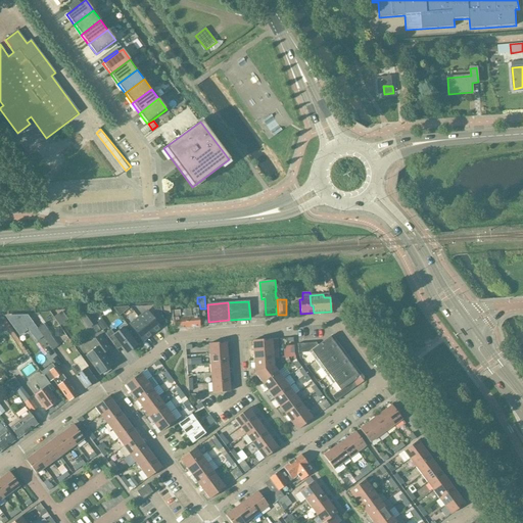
[(159,305),(152,306),(158,315),(161,313),(159,305)]
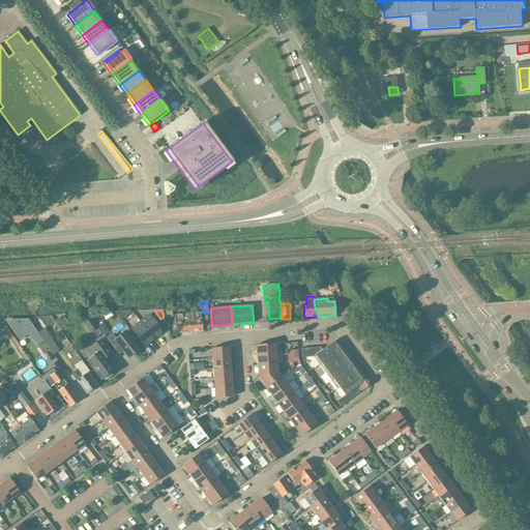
[(129,312),(115,313),(121,320),(130,313),(129,312)]
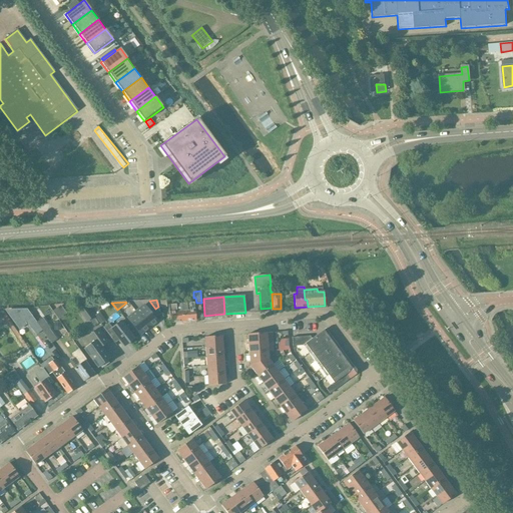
[(186,304),(181,304),(182,312),(182,321),(184,321),(185,322),(189,321),(189,320),(195,320),(194,303),(186,304)]
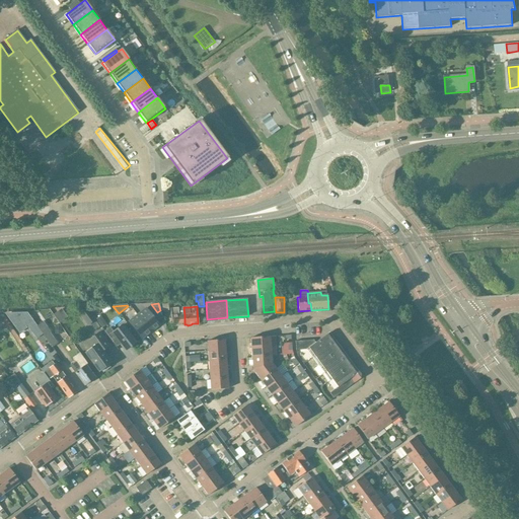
[(178,308),(170,308),(172,325),(178,325),(178,326),(183,325),(182,324),(184,324),(184,315),(183,307),(178,308)]
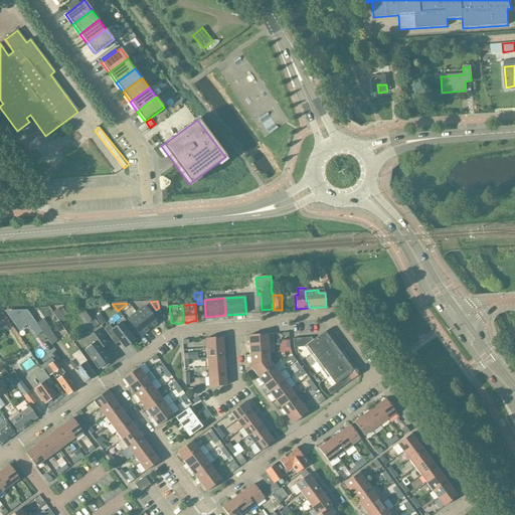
[(62,307),(55,313),(60,319),(67,313),(62,307)]
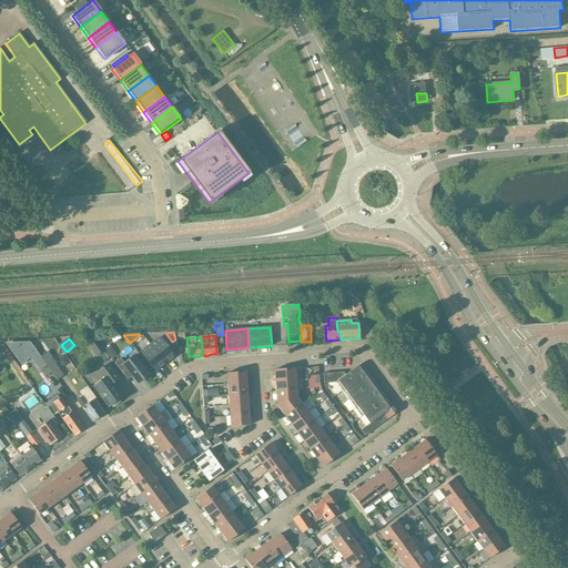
[(94,338),(87,344),(95,356),(104,351),(94,338)]
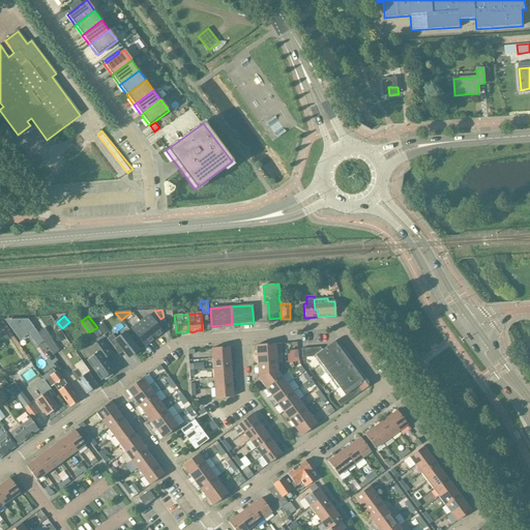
[(149,316),(141,322),(153,339),(162,332),(149,316)]
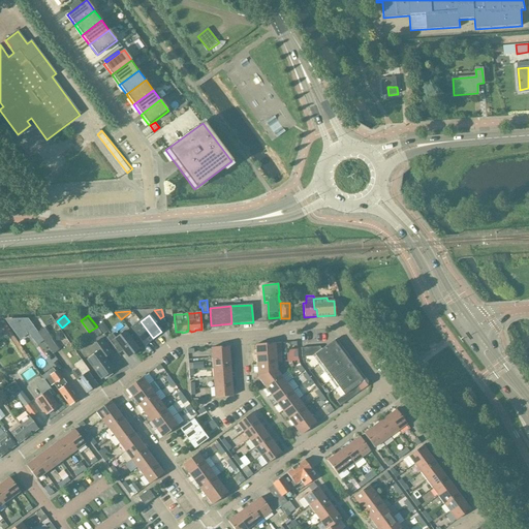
[(5,319),(5,320),(20,341),(28,335),(26,333),(34,328),(28,318),(5,319)]
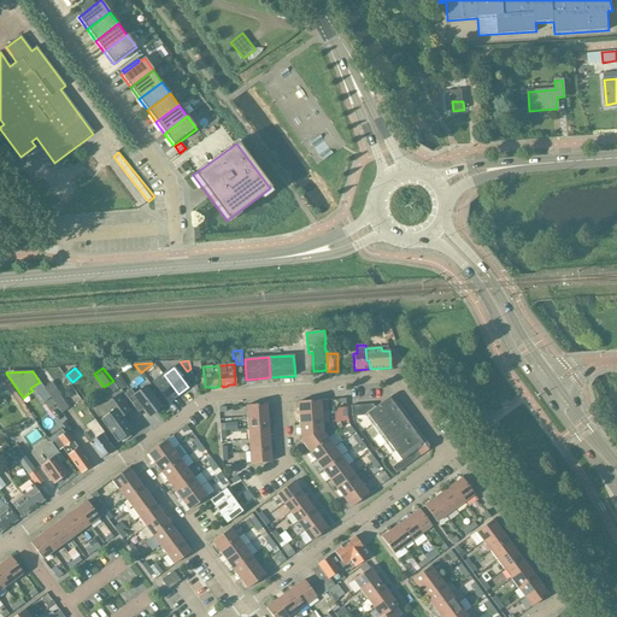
[(178,394),(164,375),(153,383),(168,403),(178,394)]
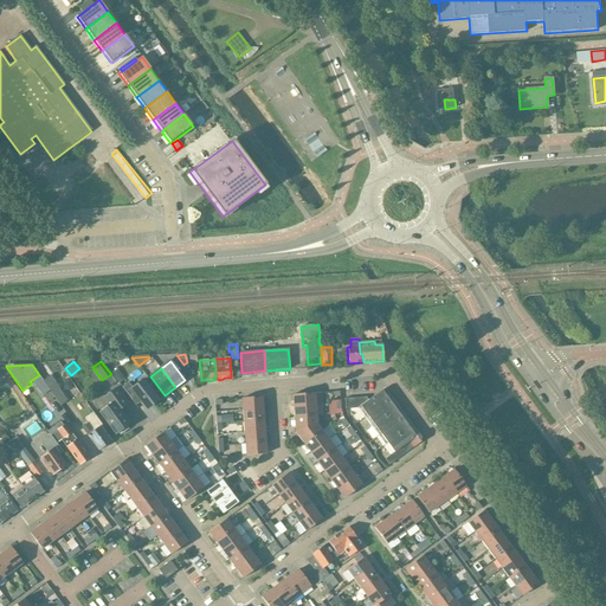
[(118,382),(124,379),(117,369),(113,373),(118,382)]
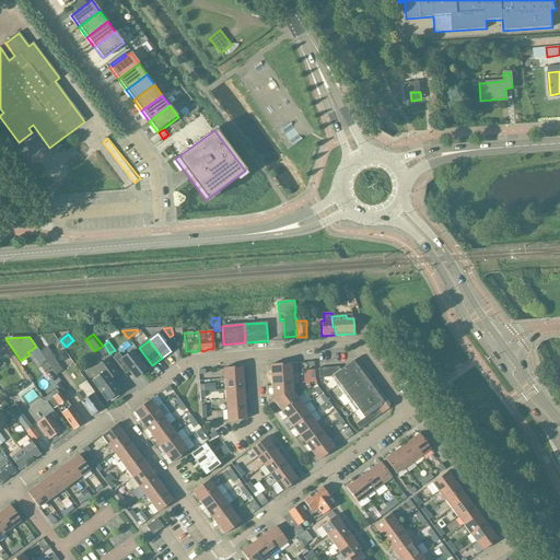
[(46,348),(41,352),(57,375),(61,371),(54,360),(55,359),(46,348)]
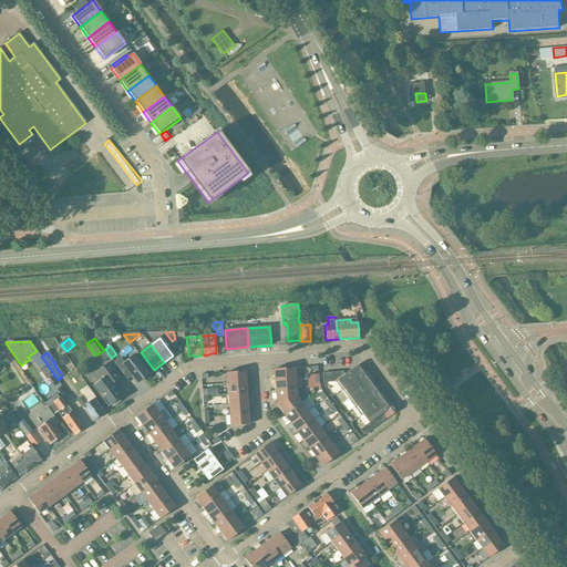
[(120,359),(114,362),(124,374),(129,371),(137,383),(148,374),(133,356),(123,363),(120,359)]
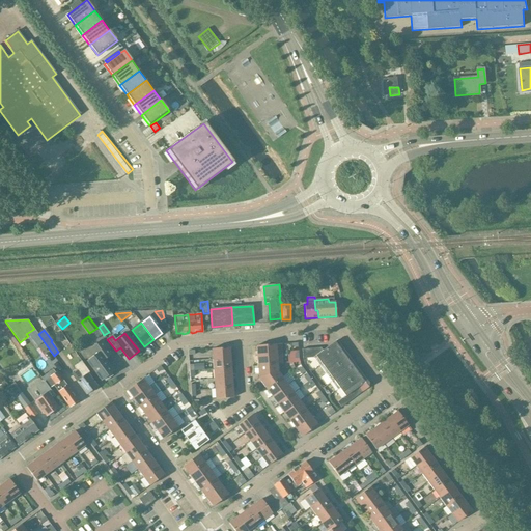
[(86,361),(101,381),(104,380),(105,381),(112,375),(111,373),(114,372),(105,360),(112,354),(102,340),(89,348),(94,355),(86,361)]
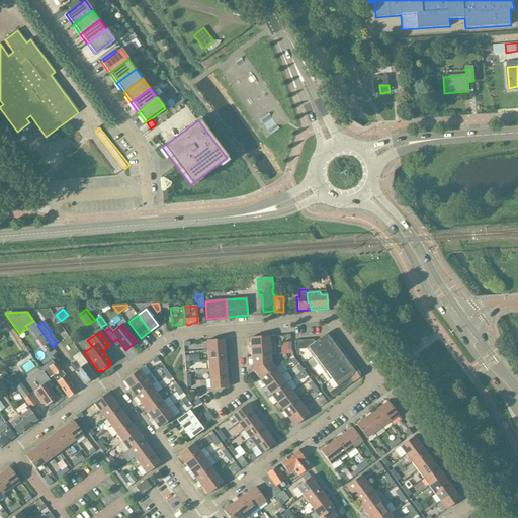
[(314,356),(333,342),(327,334),(315,342),(313,339),(294,341),(295,350),(306,349),(309,348),(314,356)]
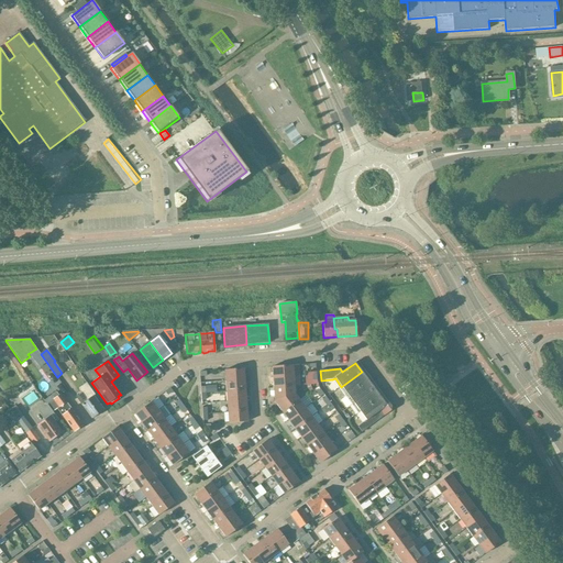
[(293,365),(272,367),(273,378),(293,376),(293,365)]
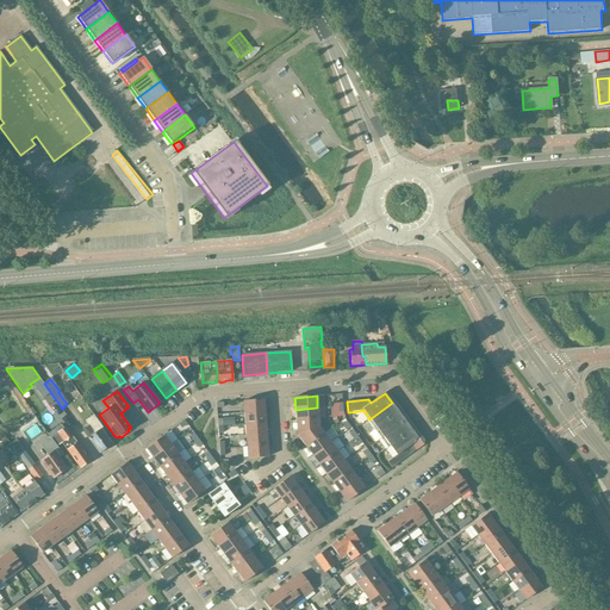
[(243,402),(244,414),(265,411),(263,399),(243,402)]
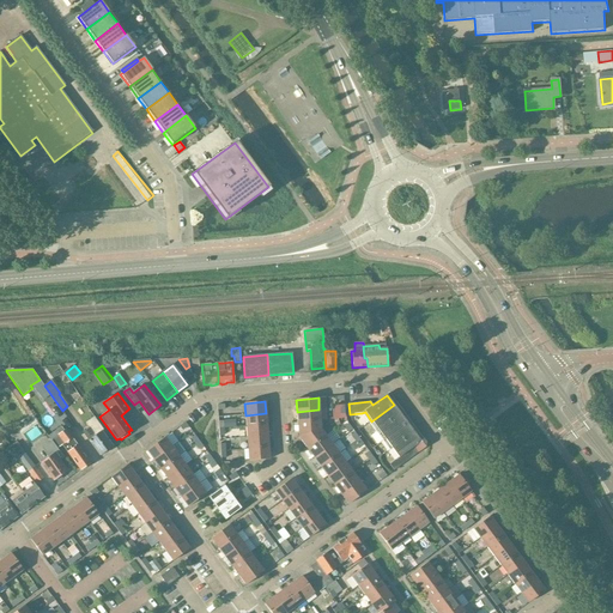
[(371,422),(378,431),(401,414),(394,405),(371,422)]
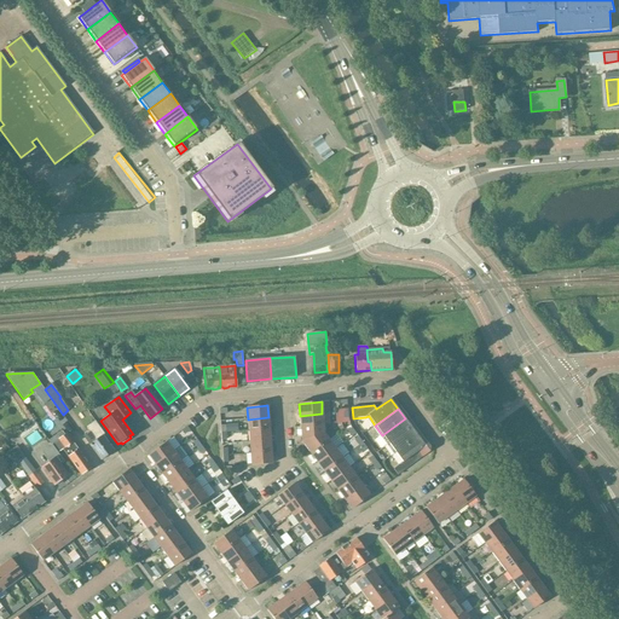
[(322,414),(300,416),(300,427),(323,426),(330,424),(329,414),(322,414)]
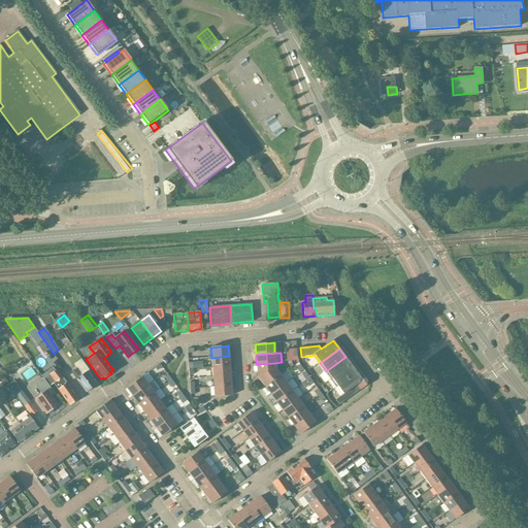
[(229,366),(229,356),(211,358),(212,367),(229,366)]
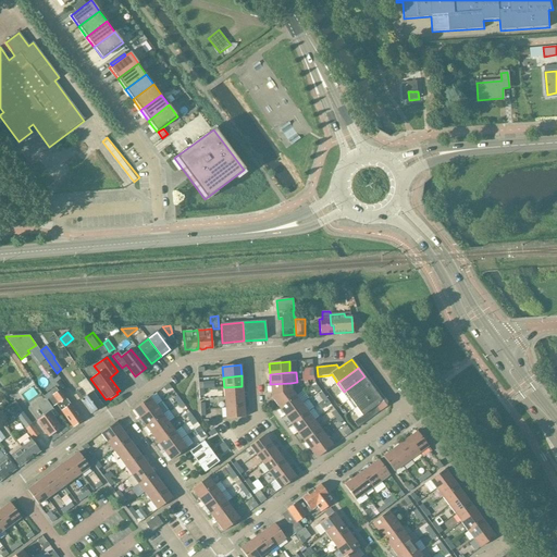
[(371,386),(364,376),(344,392),(351,400),(371,386)]
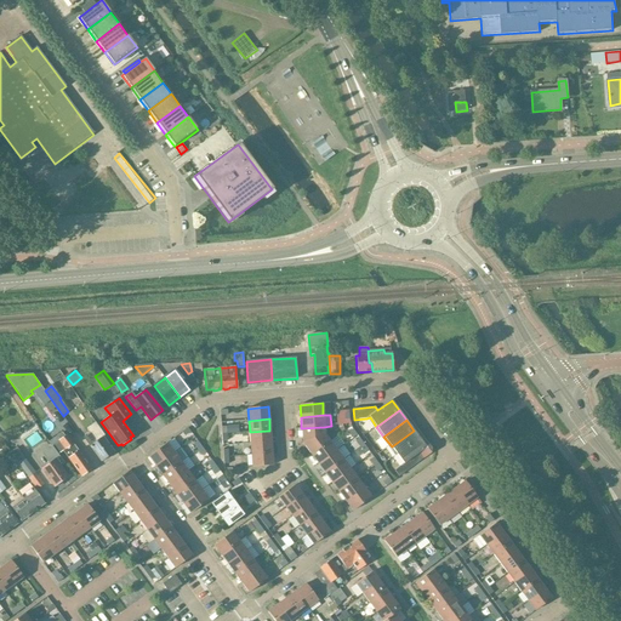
[(102,431),(100,427),(84,438),(90,446),(101,462),(114,453),(100,433),(102,431)]
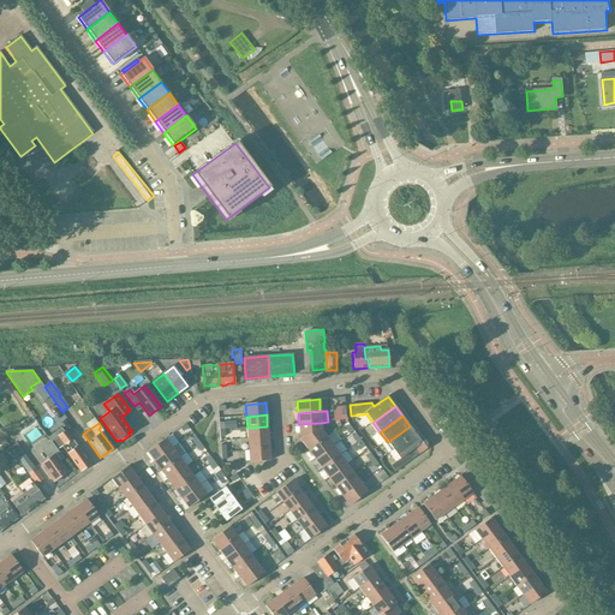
[(321,423),(298,424),(299,439),(321,430),(321,423)]
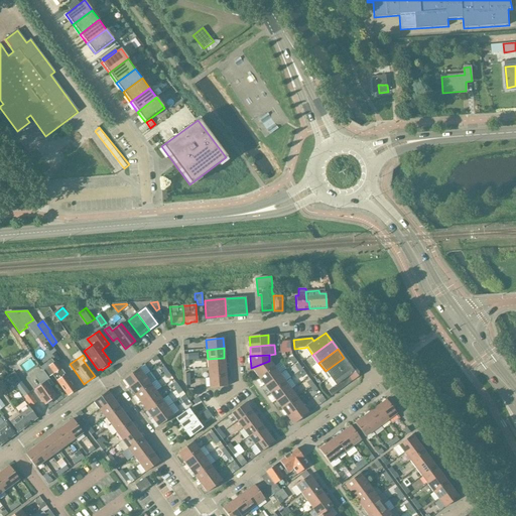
[(225,367),(224,358),(208,359),(208,369),(225,367)]
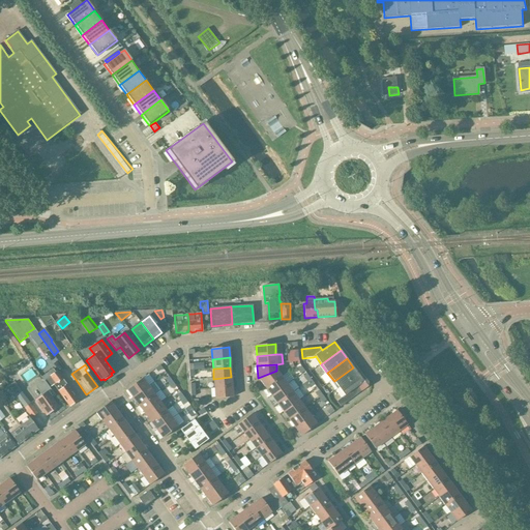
[(359,376),(353,367),(334,381),(341,390),(359,376)]
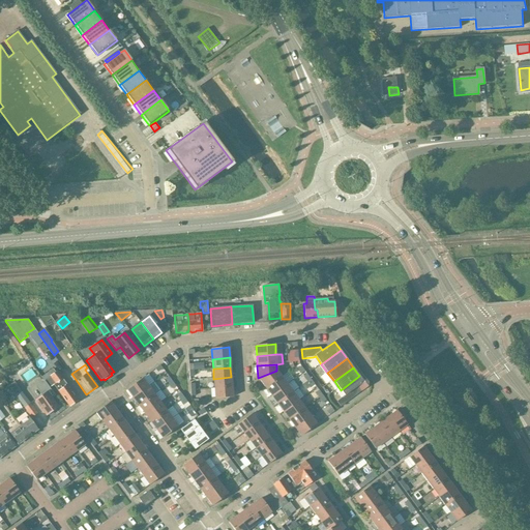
[(276,371),(258,378),(265,388),(281,377),(276,371)]
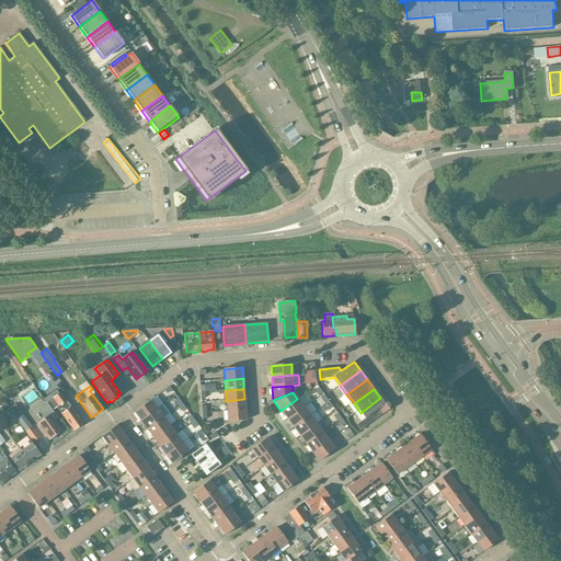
[(60,393),(54,398),(59,405),(57,408),(61,414),(73,431),(82,424),(60,393)]
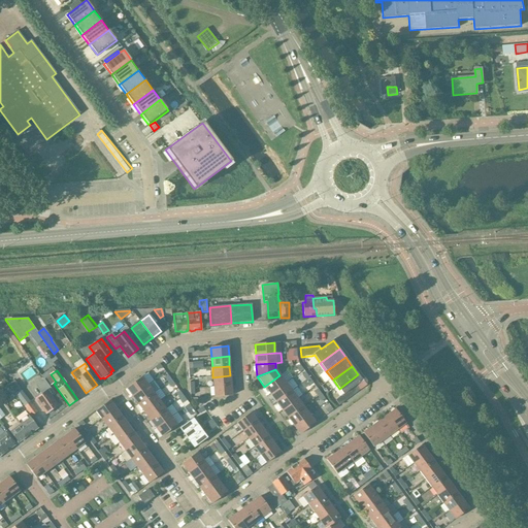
[(279,375),(264,387),(270,394),(286,383),(292,377),(287,371),(281,375),(279,375)]
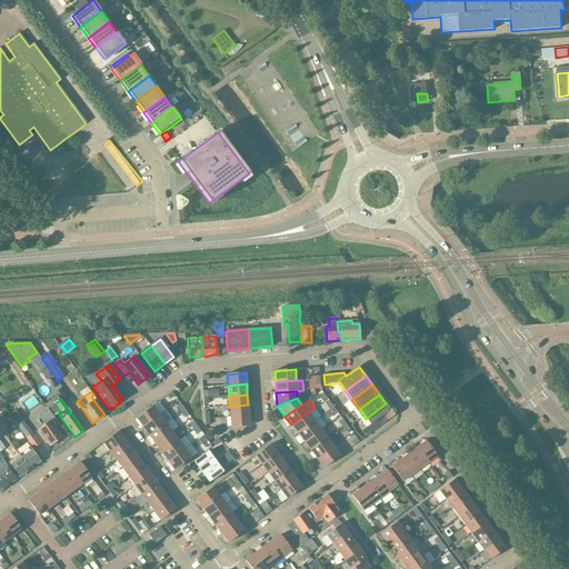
[(331,411),(335,409),(329,401),(326,405),(331,411)]
